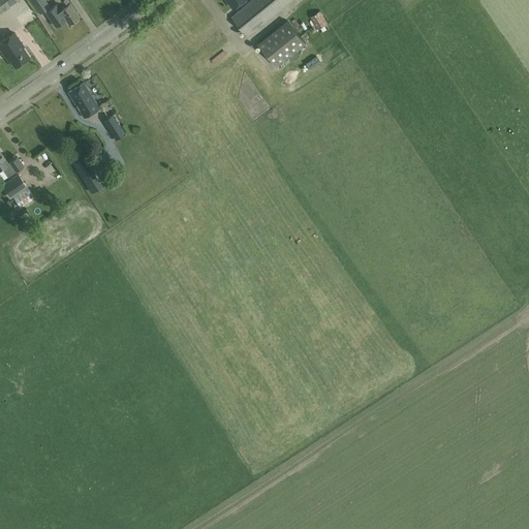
[(0,0),(0,12),(18,0),(0,0)]
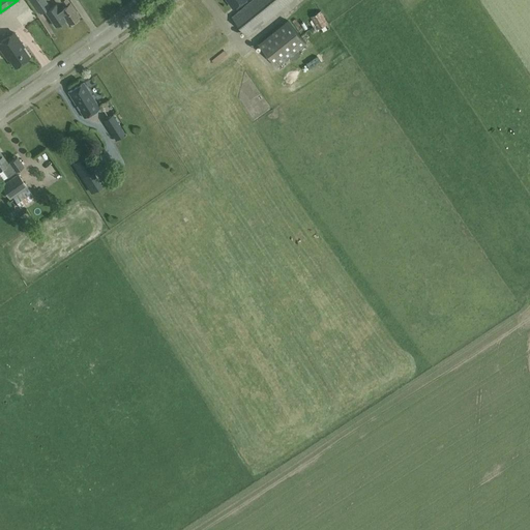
[(45,0),(30,0),(40,13),(50,6),(45,0)]
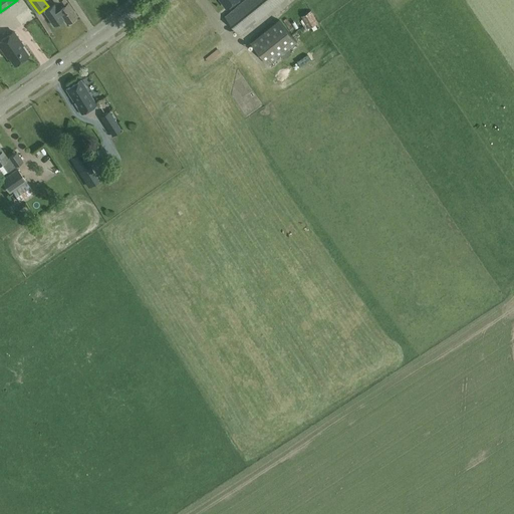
[(57,2),(61,8),(58,10),(67,23),(77,16),(68,3),(65,0),(60,0),(53,0),(55,3),(57,2)]
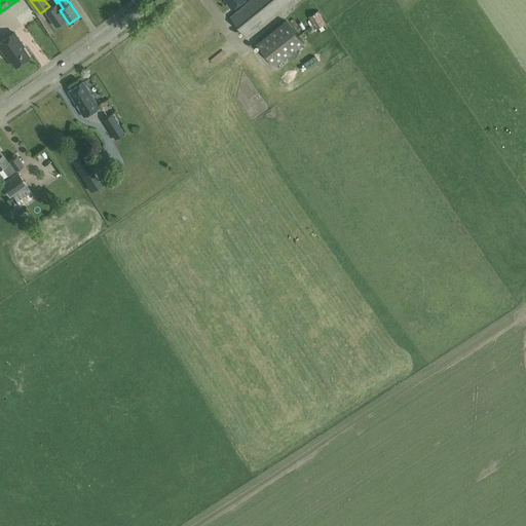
[(251,0),(230,16),(246,36),(290,0),(251,0)]
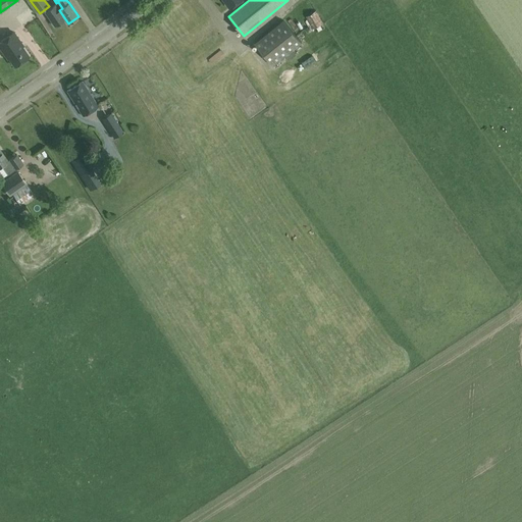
[(306,17),(313,29),(315,29),(317,32),(325,28),(323,24),(324,23),(316,11),(306,17)]
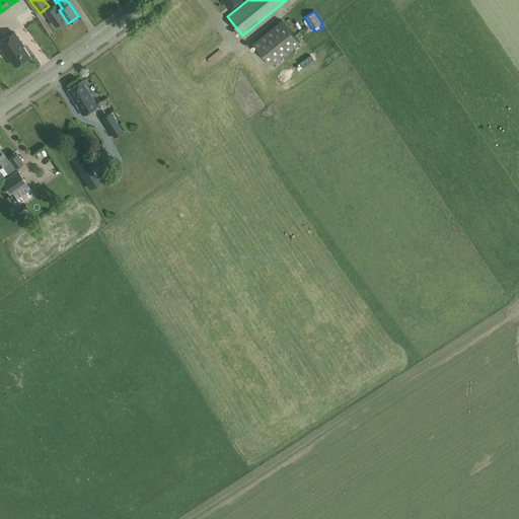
[(282,20),(253,44),(271,66),(300,43),(282,20)]
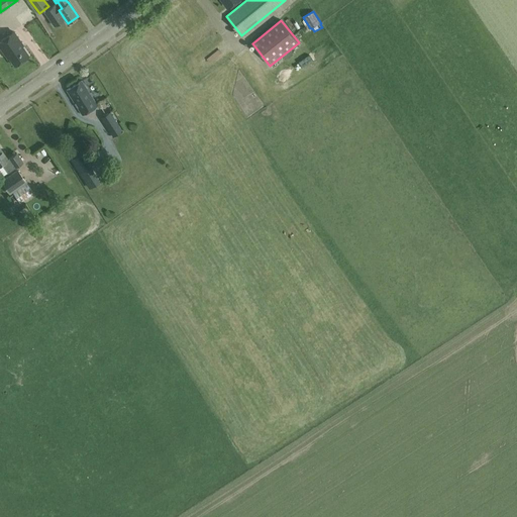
[(6,48),(3,50),(8,59),(9,58),(15,66),(28,56),(21,45),(23,44),(13,31),(0,40),(6,48)]
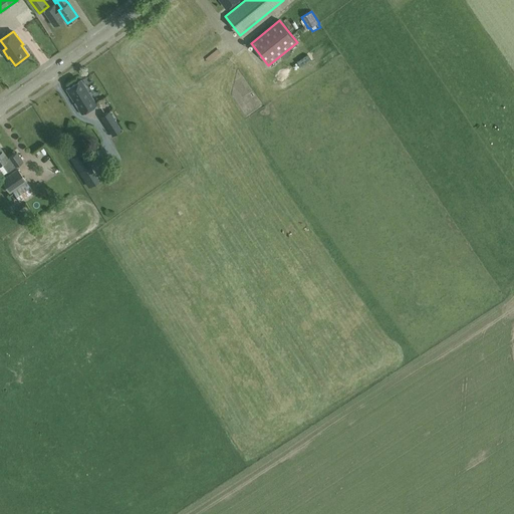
[(81,114),(96,105),(81,80),(66,89),(81,114)]
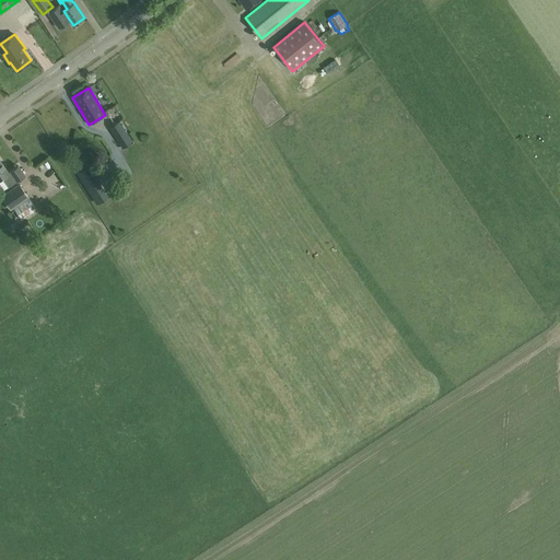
[(118,121),(109,128),(119,143),(128,137),(118,121)]
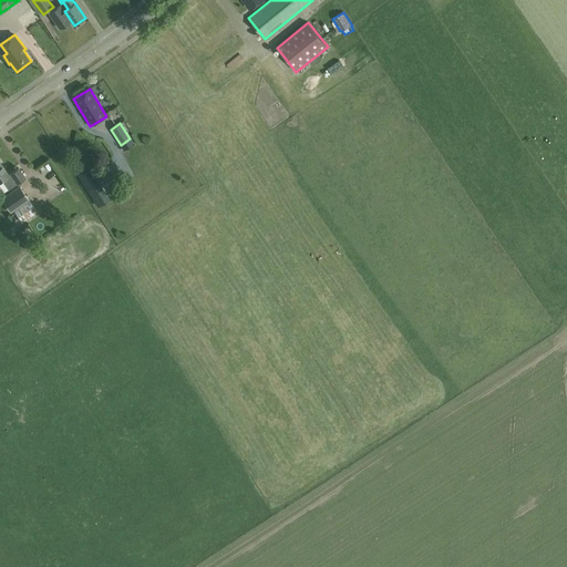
[(130,138),(121,145),(124,151),(134,144),(130,138)]
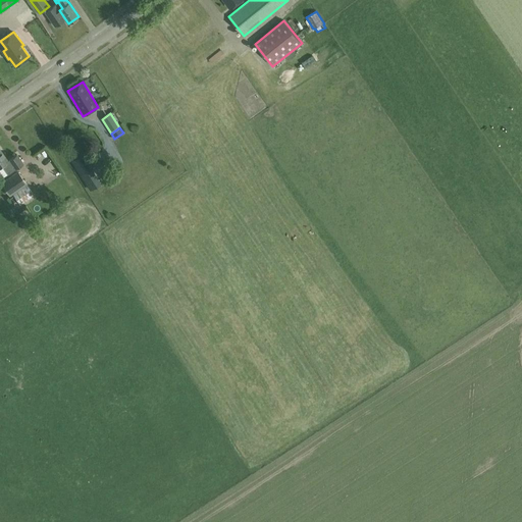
[(17,154),(7,160),(0,149),(0,166),(2,165),(6,172),(7,174),(23,163),(17,154)]
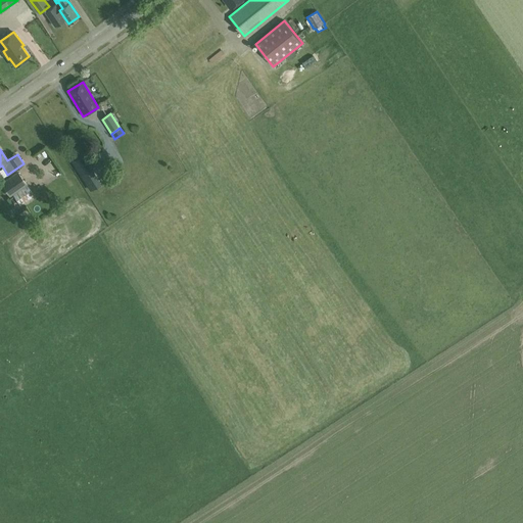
[(72,161),(81,177),(92,170),(83,155),(72,161)]
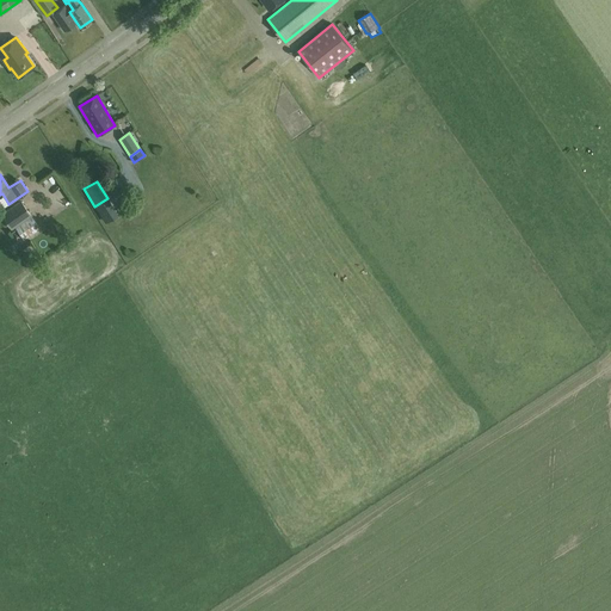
[(20,201),(1,215),(12,229),(31,215),(20,201)]
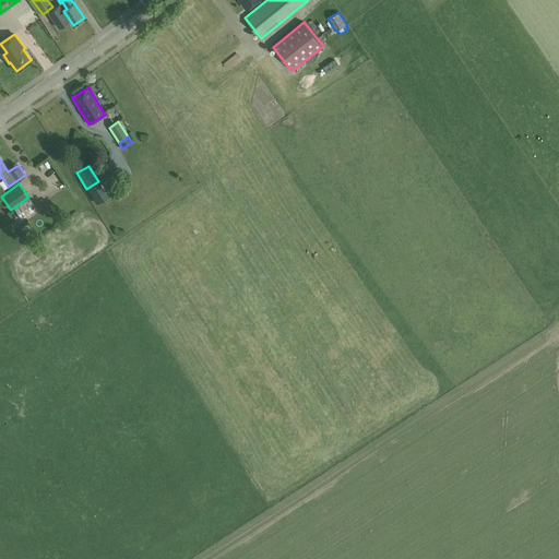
[(28,197),(13,209),(22,219),(37,209),(28,197)]
